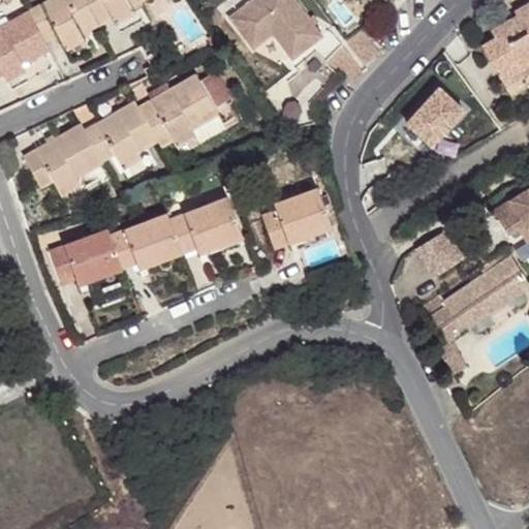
[(51,0),(29,12),(45,43),(58,36),(66,50),(85,40),(81,33),(99,24),(86,0),(51,0)]
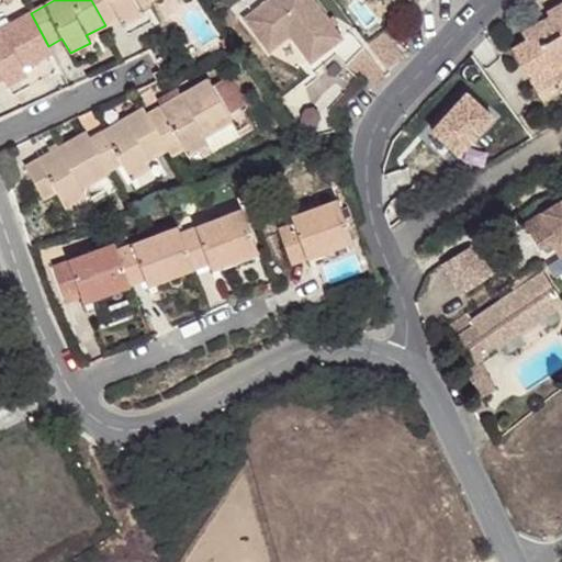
[(152,0),(91,0),(105,25),(119,18),(122,24),(143,13),(139,7),(152,0)]
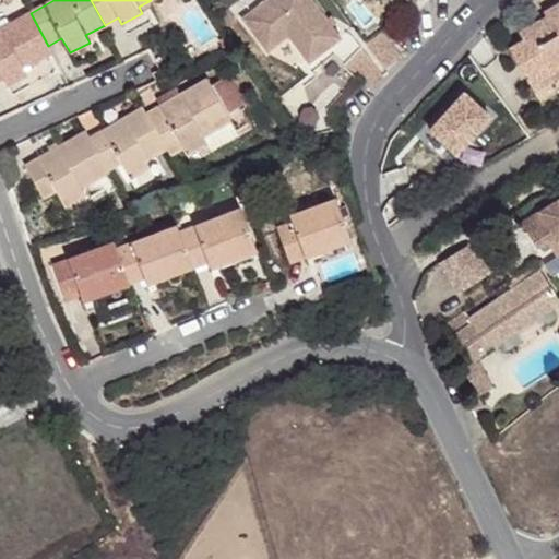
[(340,37),(310,0),(265,0),(241,20),(268,51),(277,44),(287,35),(306,58),(308,61),(340,37)]
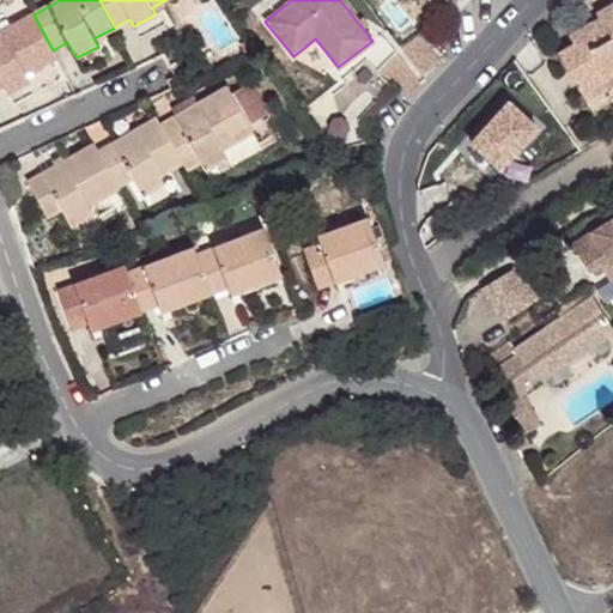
[(612,1),(595,13),(599,18),(602,24),(590,31),(587,24),(569,35),(574,43),(558,52),(577,89),(612,67),(612,1)]
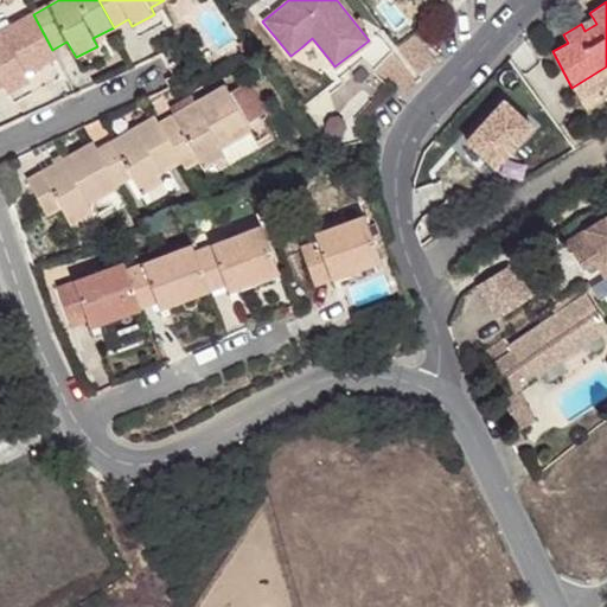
[(247,8),(234,19),(241,30),(254,21),(247,8)]
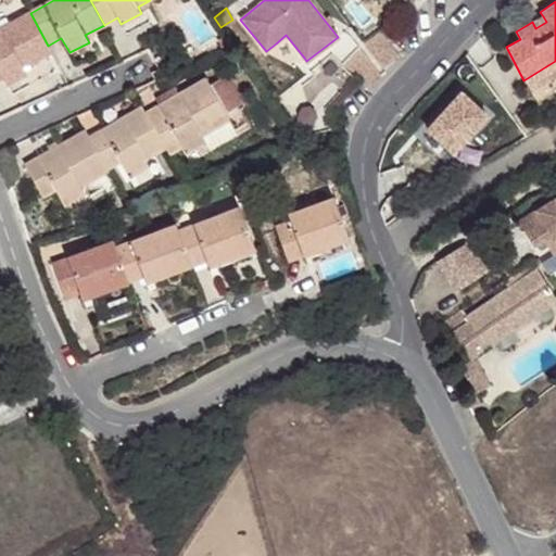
[(48,46),(30,13),(0,28),(0,79),(3,78),(7,85),(26,74),(23,67),(51,52),(48,46)]
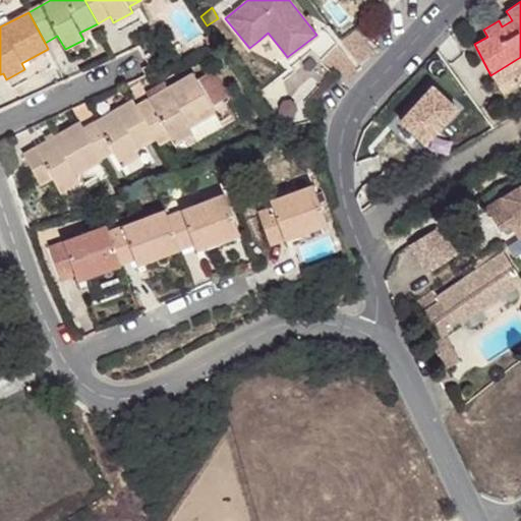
[(502,26),(512,20),(509,15),(499,20),(502,26)]
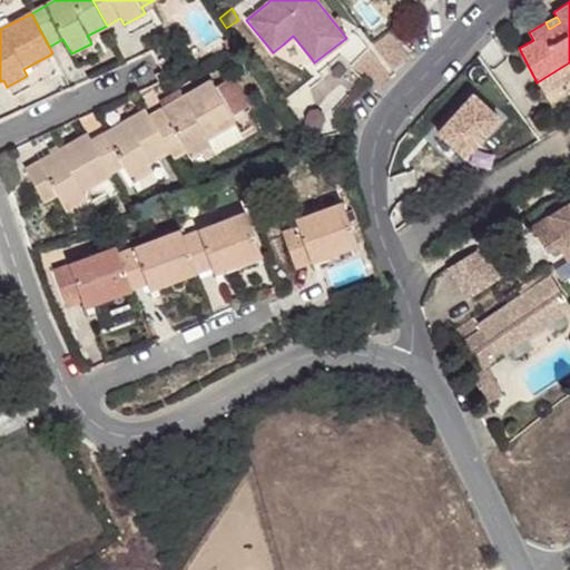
[(408,56),(385,31),(371,42),(391,69),(408,56)]
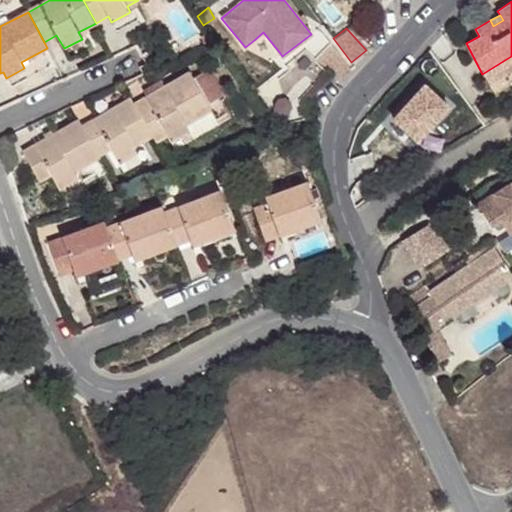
[(208,32),(200,37),(204,43),(213,39),(208,32)]
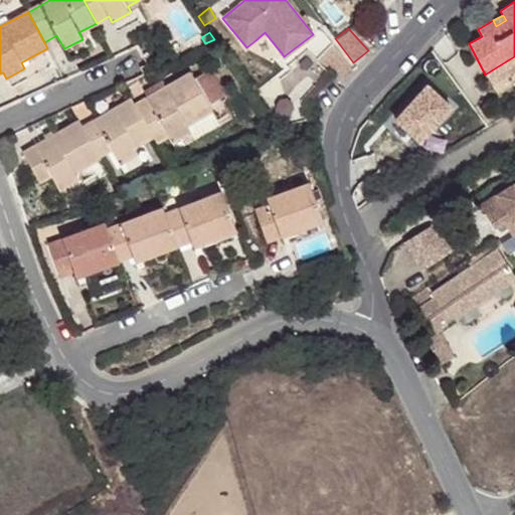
[(265,32),(255,40),(272,61),(282,53),(265,32)]
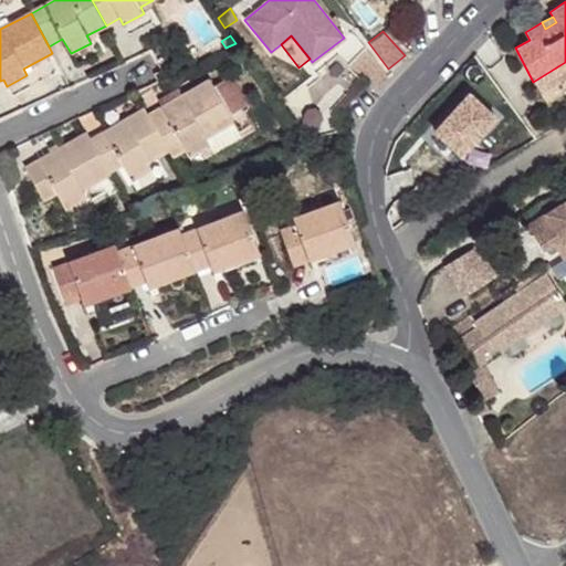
[(387,76),(365,48),(348,66),(375,91),(387,76)]
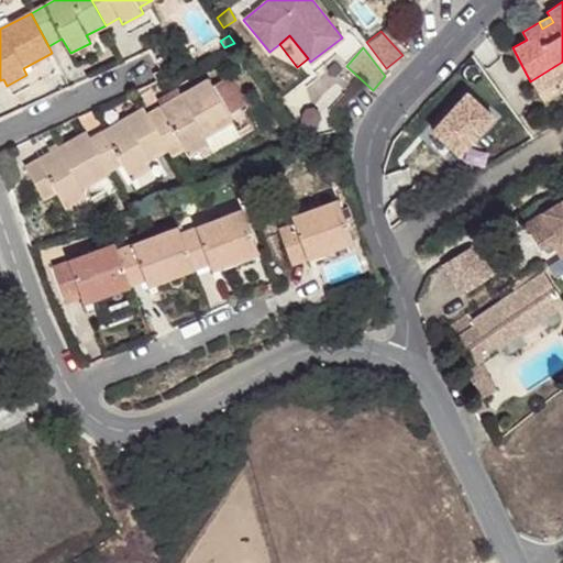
[(562,74),(562,62),(530,81),(536,90),(562,74)]
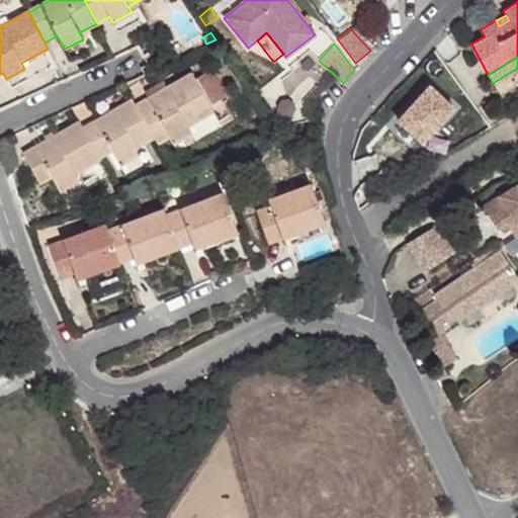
[(195,79),(192,74),(167,88),(148,99),(136,106),(154,138),(157,143),(168,136),(173,144),(192,134),(186,124),(212,110),(210,105),(226,96),(211,70),(195,79)]
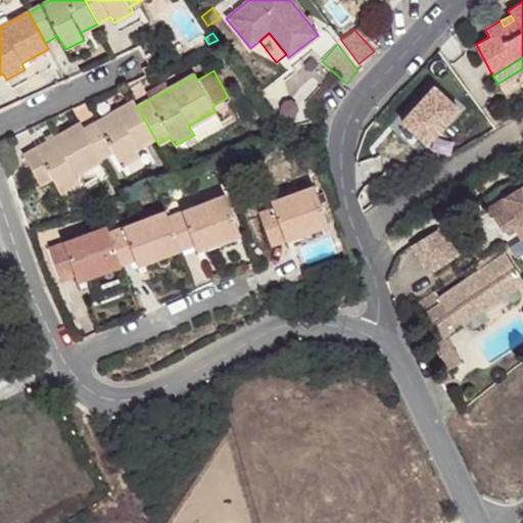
[(144,92),(149,100),(169,89),(163,81),(144,92)]
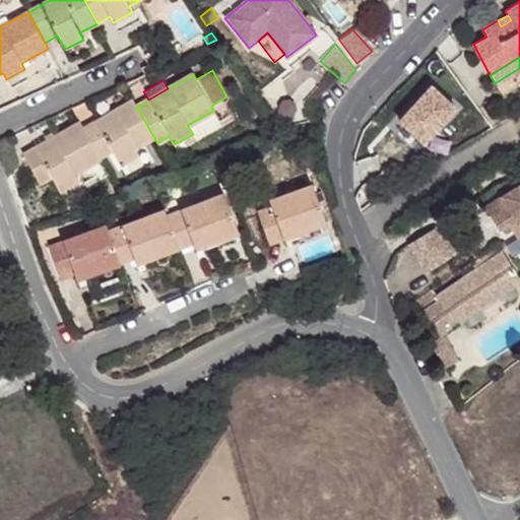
[(456,109),(433,87),(401,121),(426,142),(456,109)]
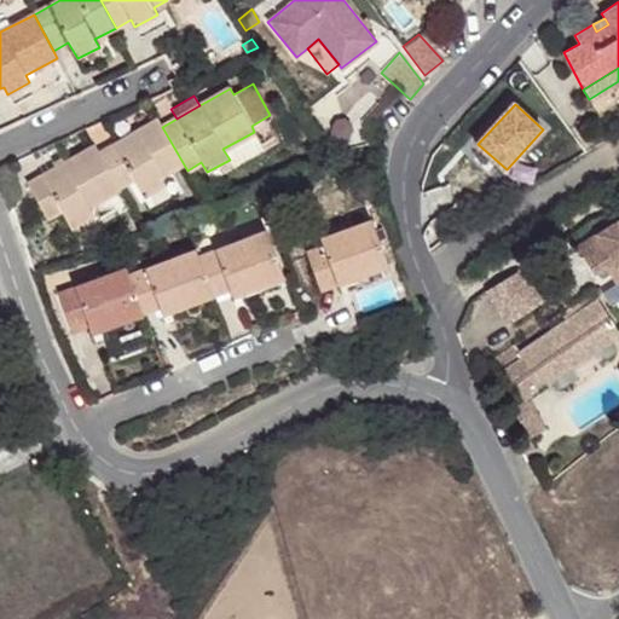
[(157,120),(99,154),(120,186),(133,179),(143,196),(163,185),(160,177),(184,165),(162,127),(157,120)]
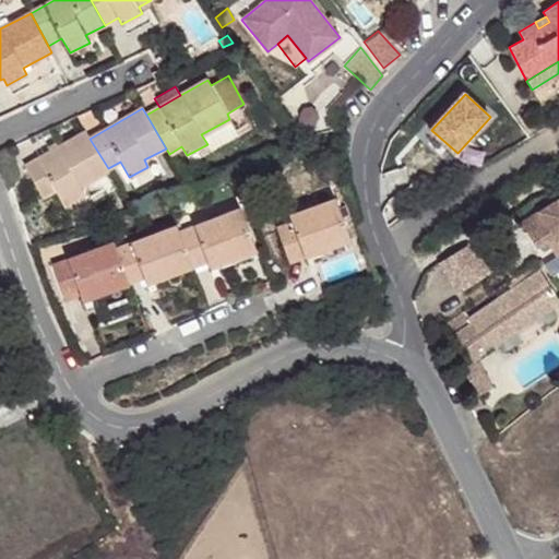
[(239,135),(229,119),(201,134),(207,144),(211,152),(239,135)]
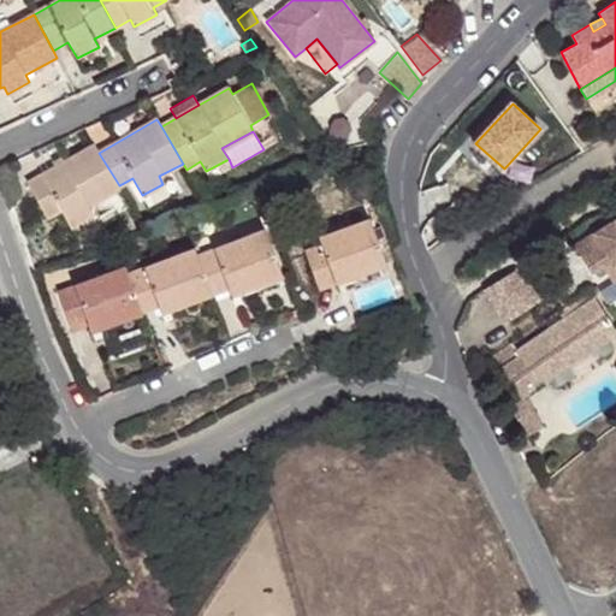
[(60,209),(70,226),(93,213),(88,206),(119,189),(119,185),(99,153),(94,146),(28,183),(47,217),(60,209)]
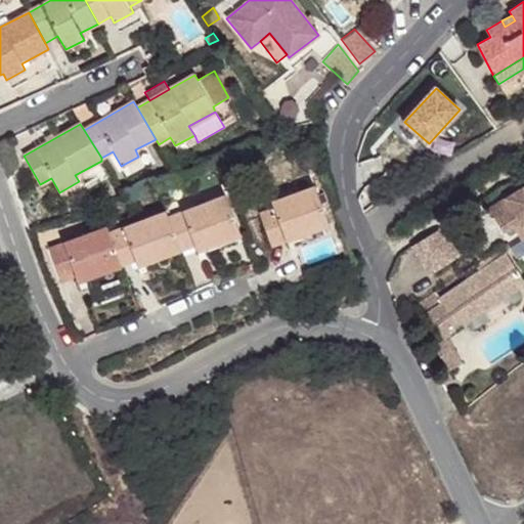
[(315,186),(271,203),(273,209),(259,214),(270,246),(285,239),(284,233),(304,226),(306,232),(329,225),(315,186)]
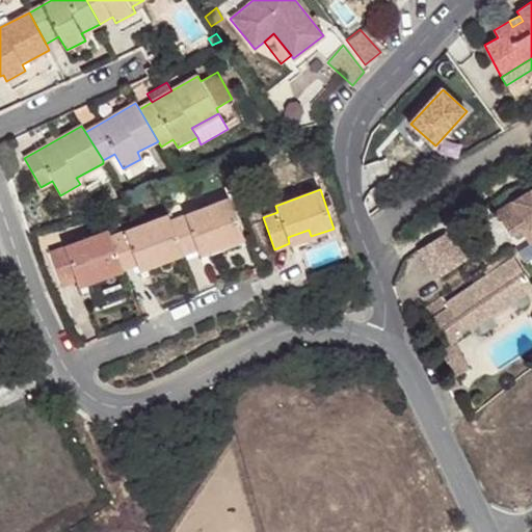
[(531,191),(499,212),(512,235),(523,229),(531,244),(531,243),(531,191)]
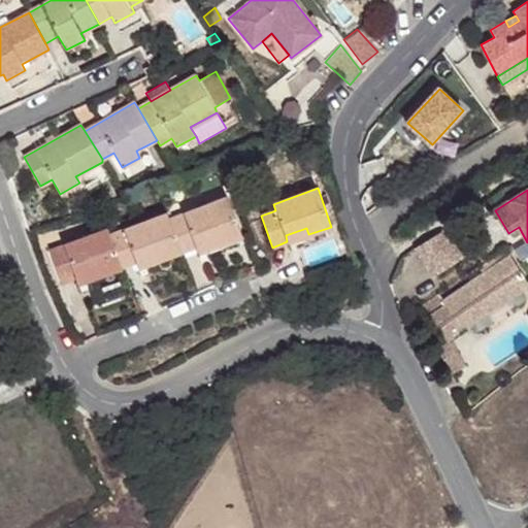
[(228,198),(169,220),(182,252),(196,246),(217,238),(220,245),(242,236),(228,198)]
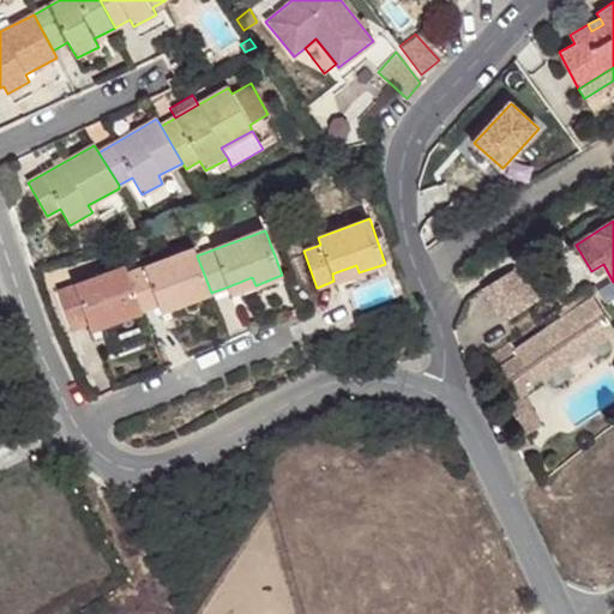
[(194,248),(127,274),(142,312),(158,305),(182,295),(185,302),(211,293),(197,256),(194,248)]
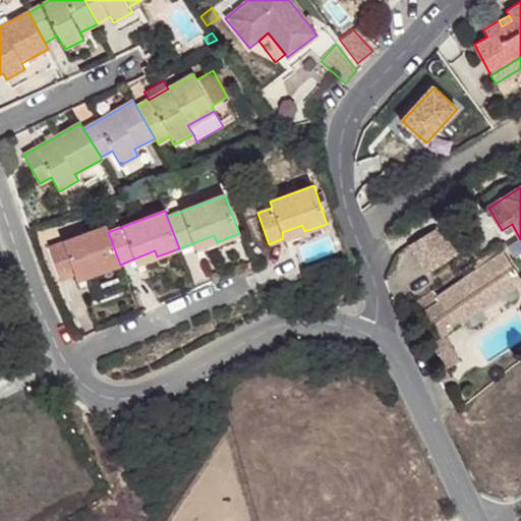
[(302,225),(282,232),(283,238),(304,231),(302,225)]
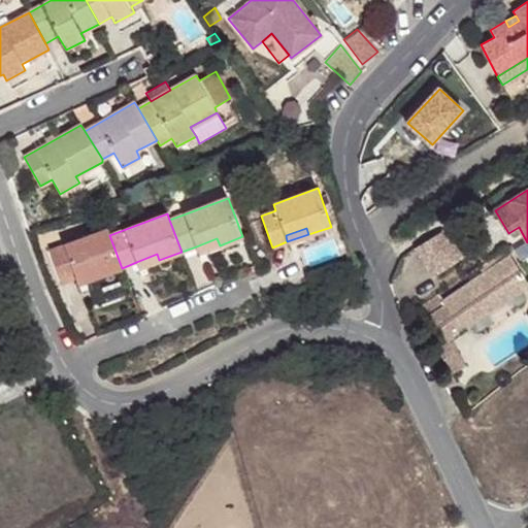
[(107,229),(50,250),(61,283),(76,277),(96,269),(99,275),(122,268),(109,235),(107,229)]
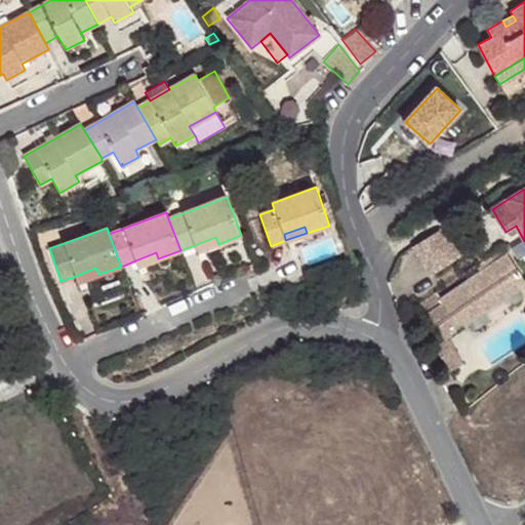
[(438,231),(414,245),(431,274),(458,256),(450,240),(438,231)]
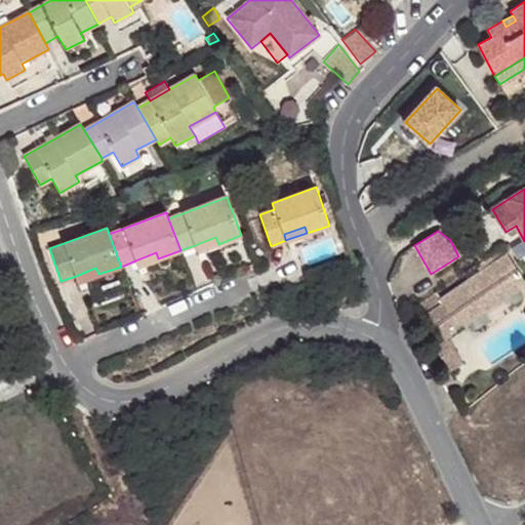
[(215,237),(195,245),(197,251),(218,244),(215,237)]
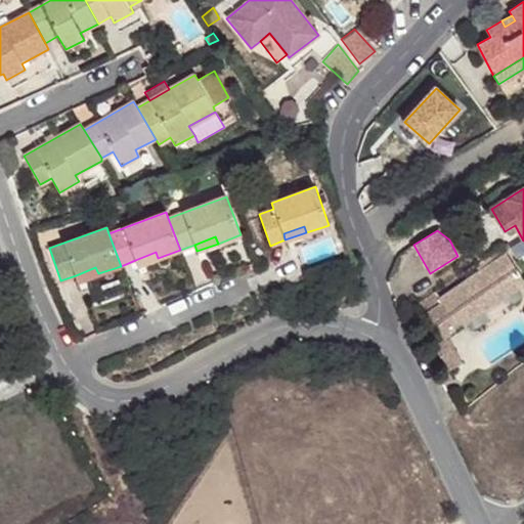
[(442,341),(523,286),(523,284),(501,249),(474,267),(478,273),(439,299),(436,295),(419,305),(442,341)]
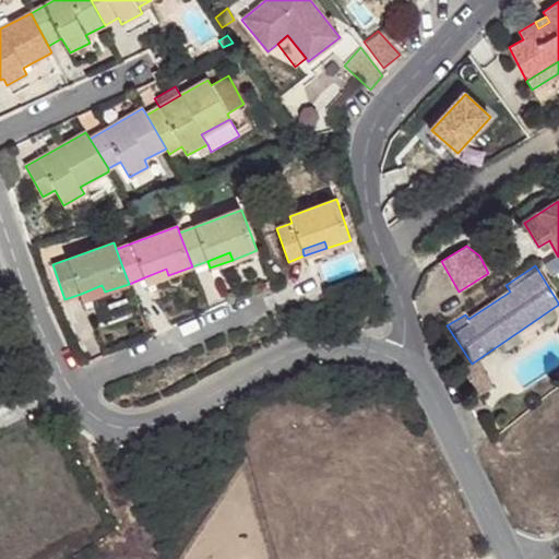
[(166,269),(144,277),(146,284),(168,275),(166,269)]
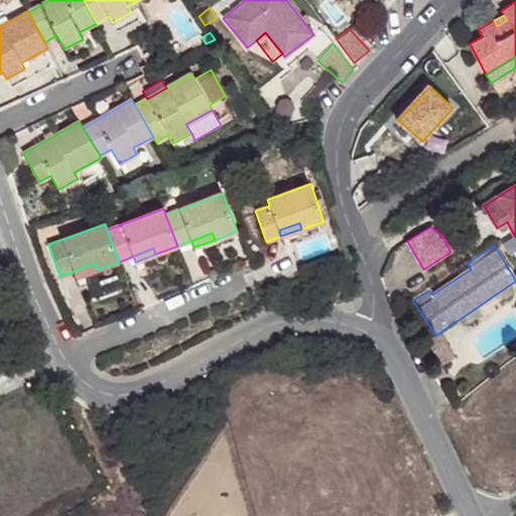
[(94,263),(75,271),(77,276),(97,269),(94,263)]
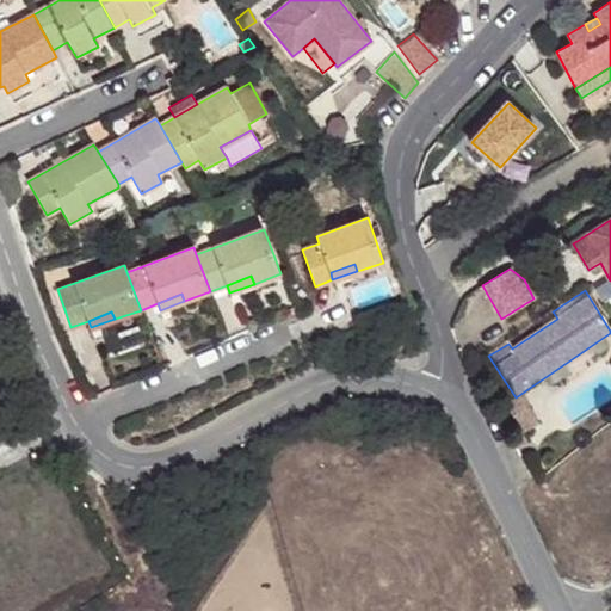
[(536,426),(520,396),(504,405),(520,434),(536,426)]
